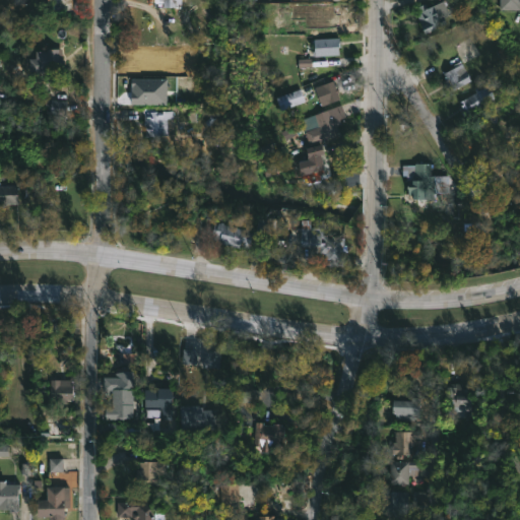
[(518,10),(498,10),(498,0),(519,0),(519,7),(518,7),(518,10)]
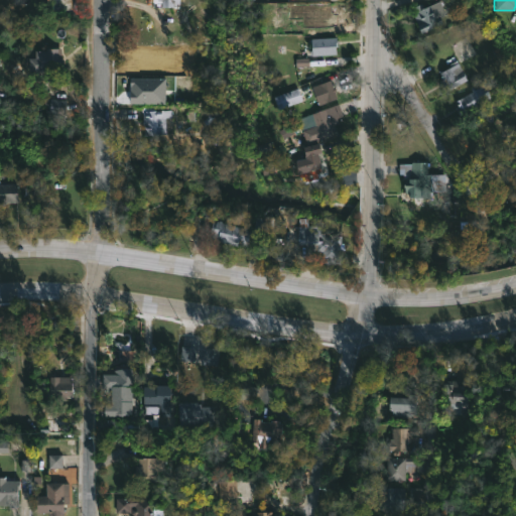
[(440,25),(418,34),(410,12),(437,1),(443,15),(437,17),(440,25)]
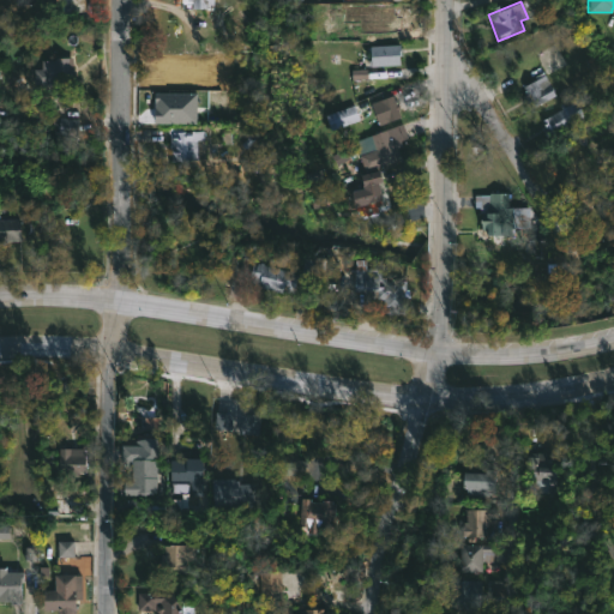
[(402,20),(402,23),(397,23),(397,32),(374,32),(374,22),(366,22),(366,12),(401,11),(402,20)]
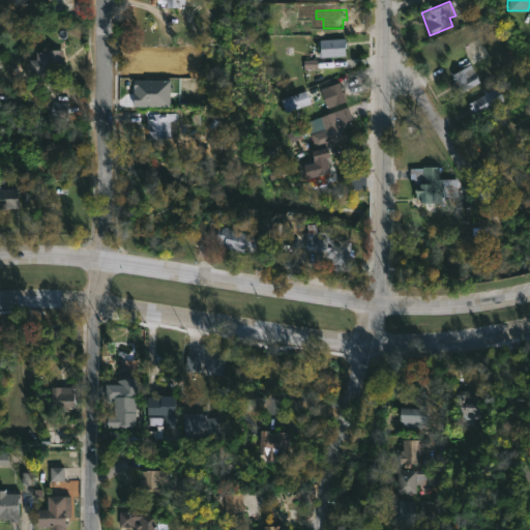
[(347,56),(322,57),(321,39),(347,38),(347,56)]
